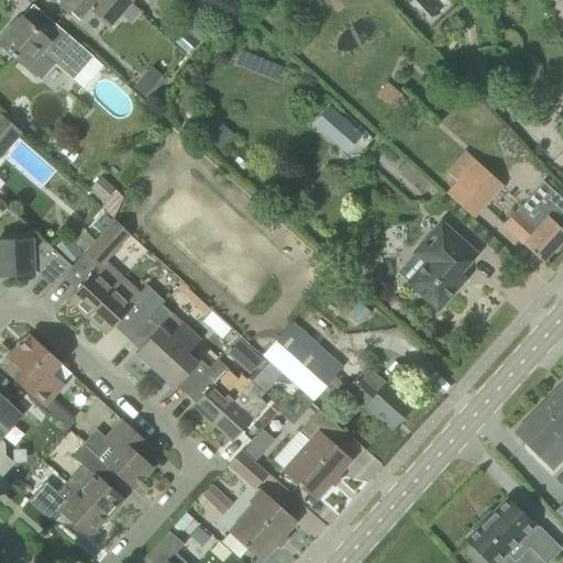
[(53,0),(67,12),(78,22),(90,8),(109,25),(122,10),(130,2),(127,0),(53,0)]
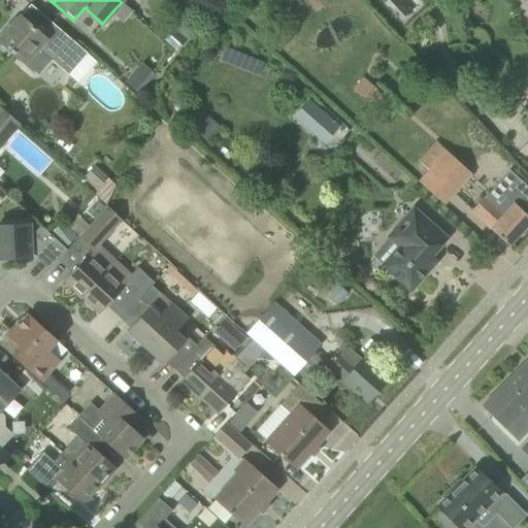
[(0,39),(0,42),(25,65),(38,50),(68,76),(87,55),(57,28),(46,40),(20,18),(0,39)]
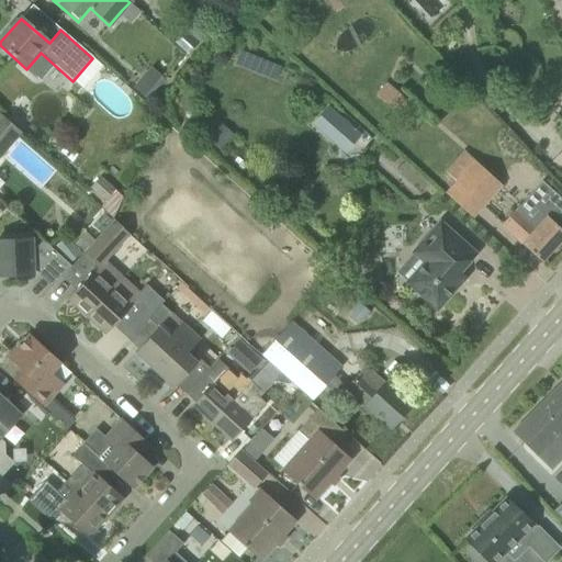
[(199,43),(186,31),(175,44),(188,56),(199,43)]
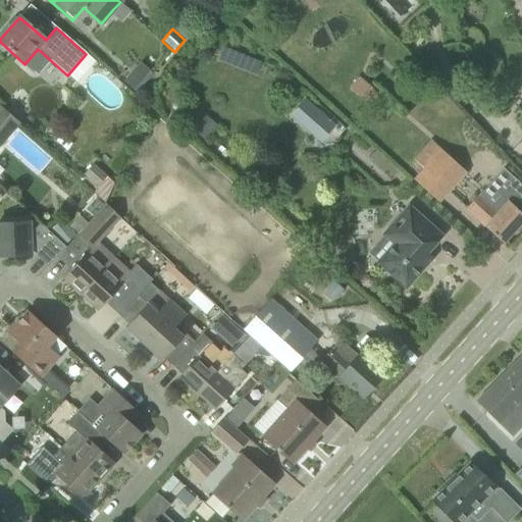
[(305,100),(291,116),(319,143),(334,126),(305,100)]
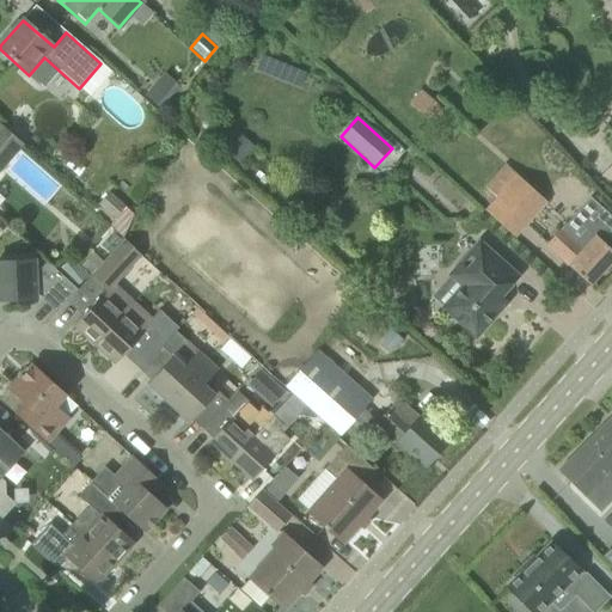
[(0,169),(20,147),(0,128),(0,169)]
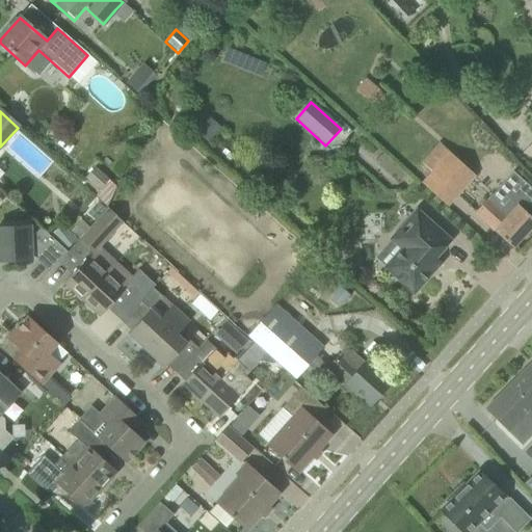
[(210,144),(222,130),(209,118),(204,124),(201,121),(193,130),(210,144)]
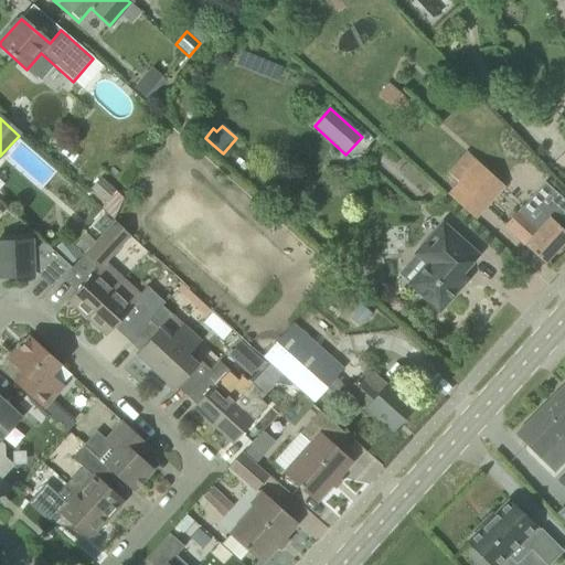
[(475,220),(504,187),(478,163),(477,163),(466,153),(447,173),(459,183),(448,195),(475,220)]
